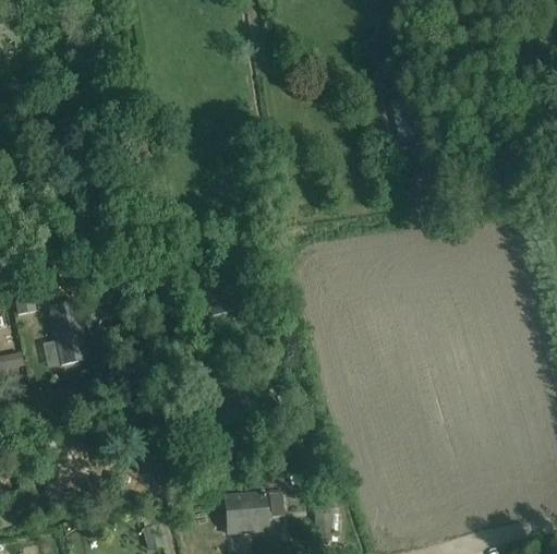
[(476,28),(495,26),(493,15),(474,17),(476,28)]
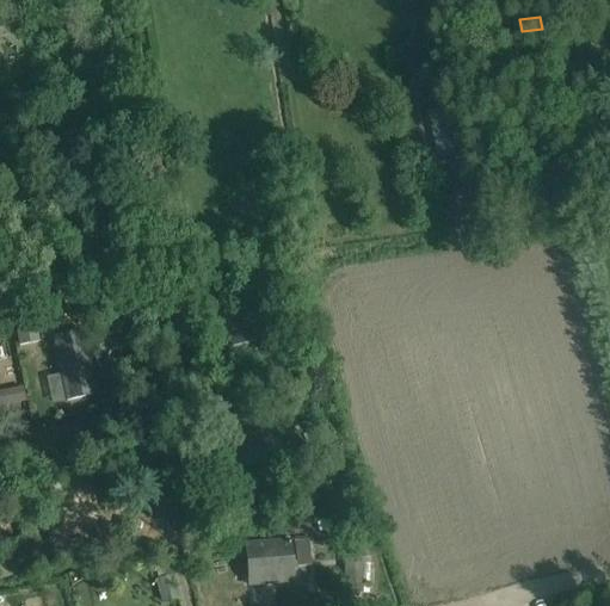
[(454,104),(430,109),(438,146),(462,141),(454,104)]
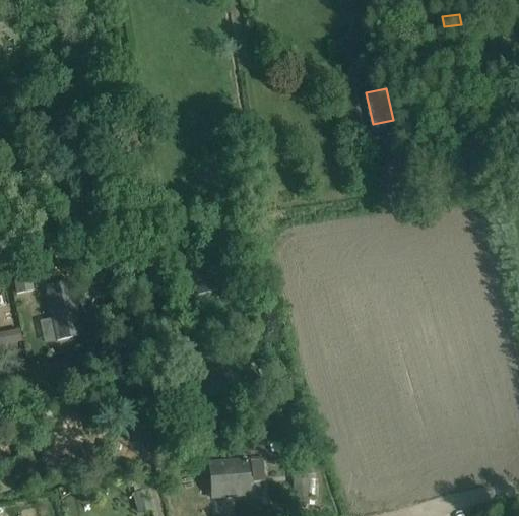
[(31,275),(14,278),(16,292),(34,288),(31,275)]
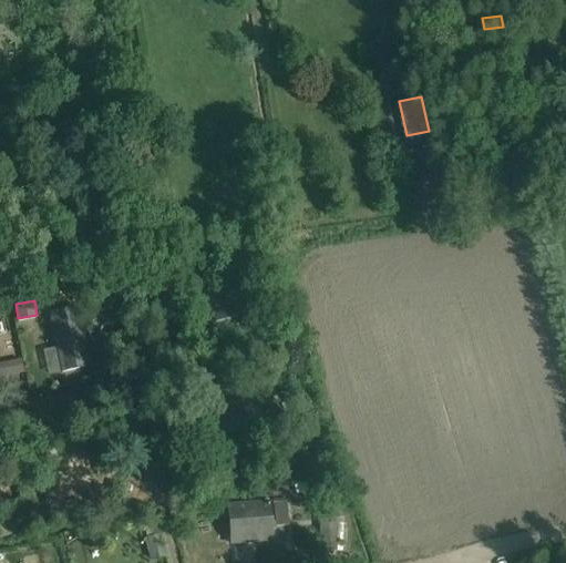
[(91,364),(80,304),(49,310),(57,346),(44,349),(49,372),(91,364)]
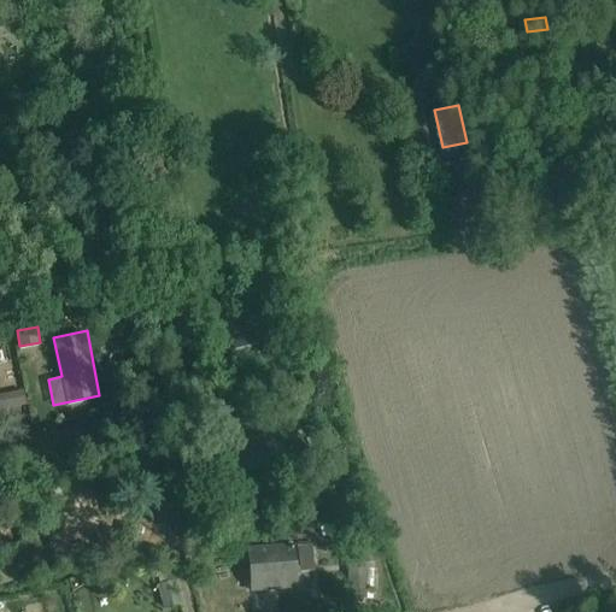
[(4,388),(4,406),(28,405),(28,387),(4,388)]
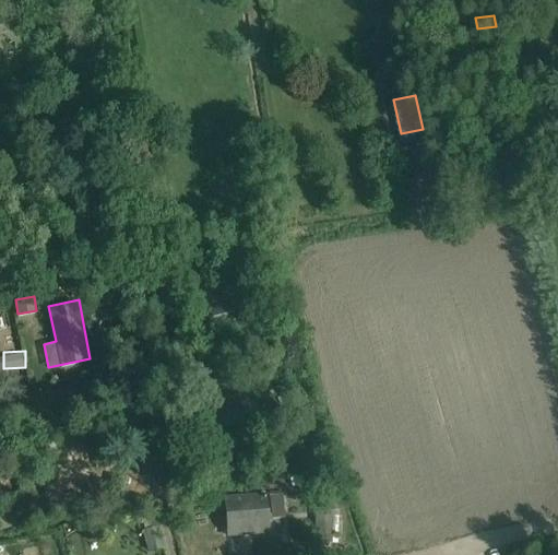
[(304,429),(311,427),(305,399),(296,402),(304,429)]
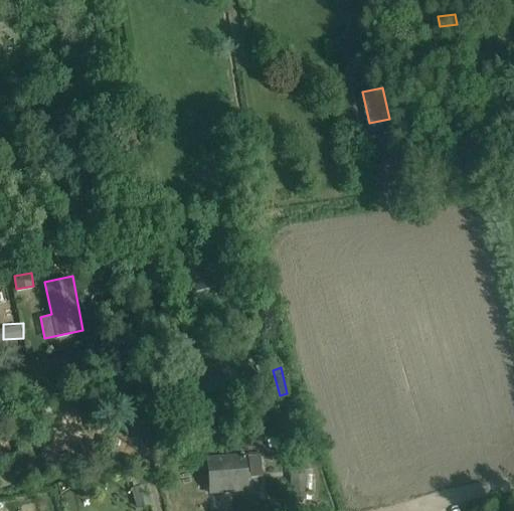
[(246,454),(207,457),(208,493),(248,490),(246,454)]
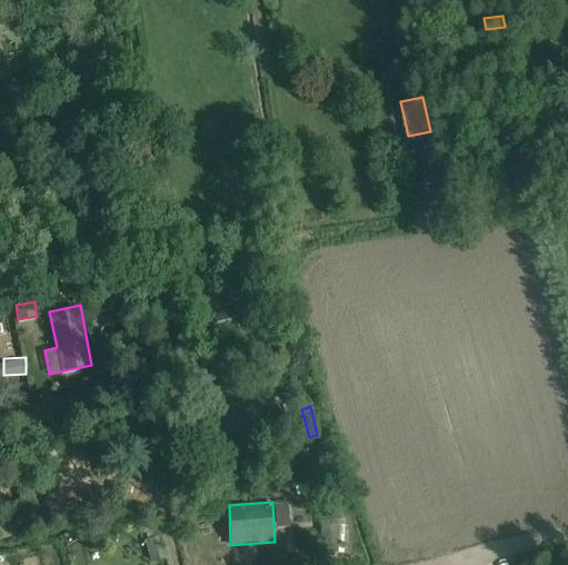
[(159,535),(145,539),(150,562),(166,557),(159,535)]
